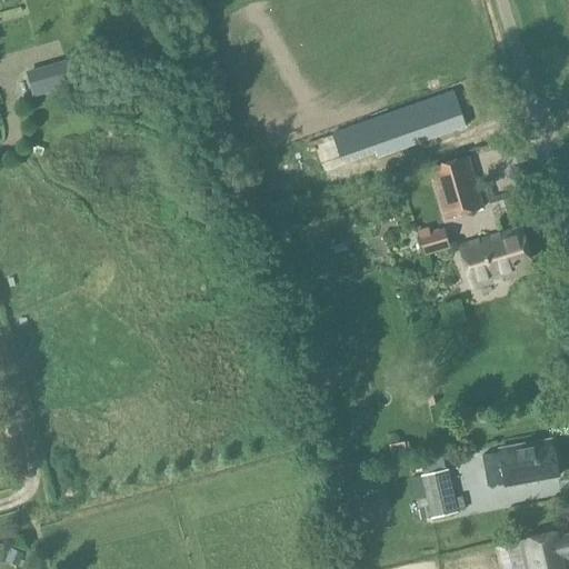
[(68,60),(55,63),(61,89),(75,85),(68,60)]
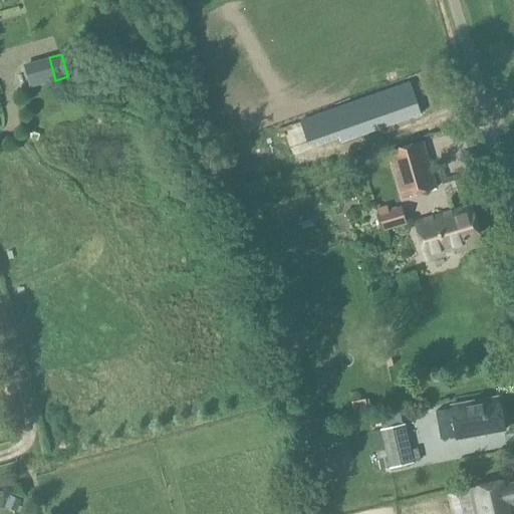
[(15,57),(16,69),(34,68),(33,56),(15,57)]
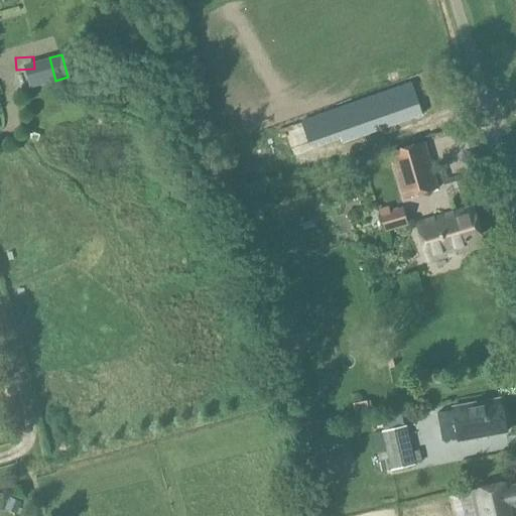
[(345,144),(425,116),(413,83),(301,122),(308,146),(341,135),(345,144)]
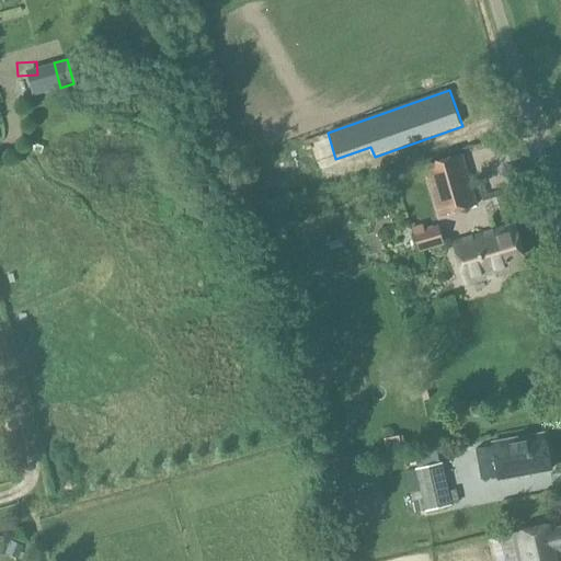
[(462,158),(426,168),(441,214),(477,204),(462,158)]
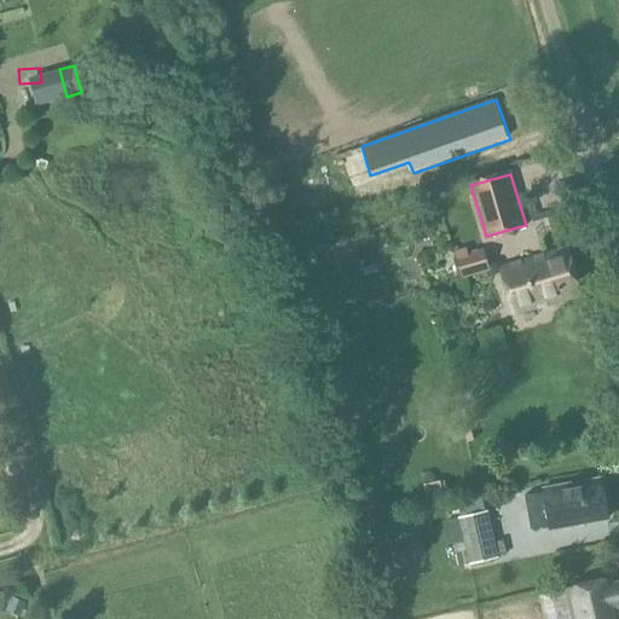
[(468,249),(456,252),(464,277),(479,275),(478,271),(490,267),(484,250),(469,254),(468,249)]
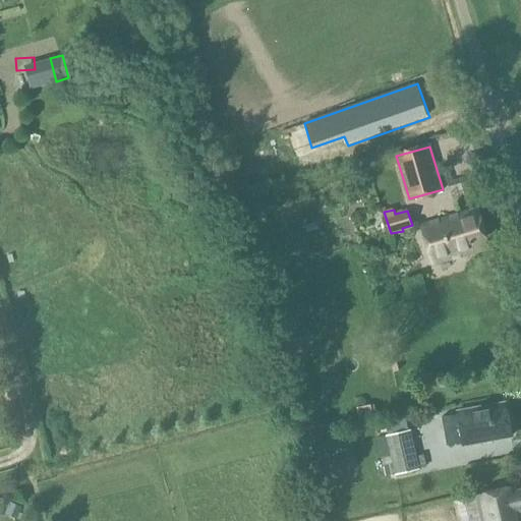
[(435,264),(488,248),(478,210),(423,225),(435,264)]
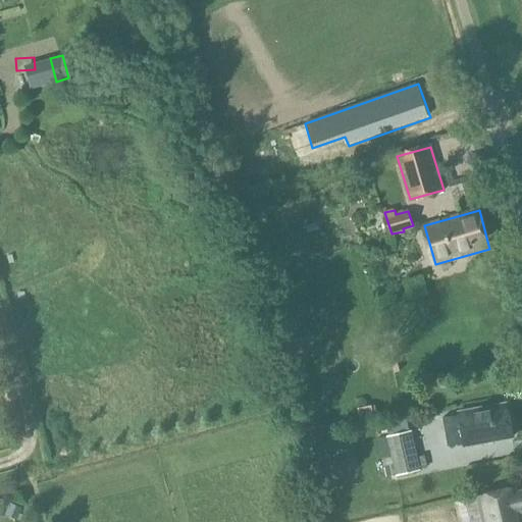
[(455,412),(460,441),(507,431),(502,402),(455,412)]
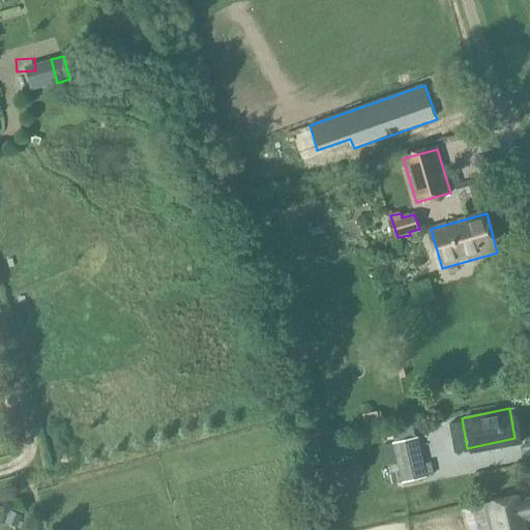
[(403,480),(425,475),(417,439),(394,444),(403,480)]
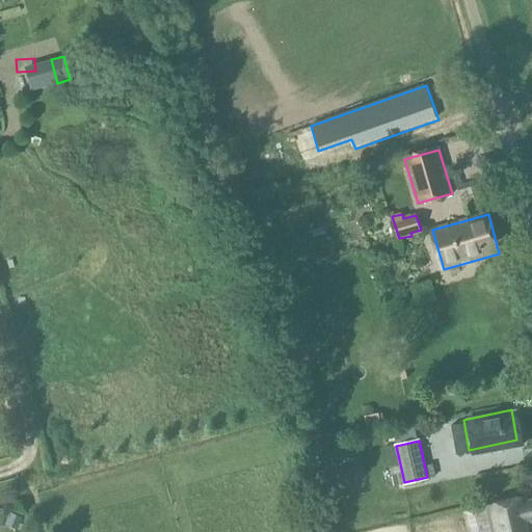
[(531,501),(526,503),(525,499),(488,507),(494,531),(530,531),(529,523),(531,522),(531,501)]
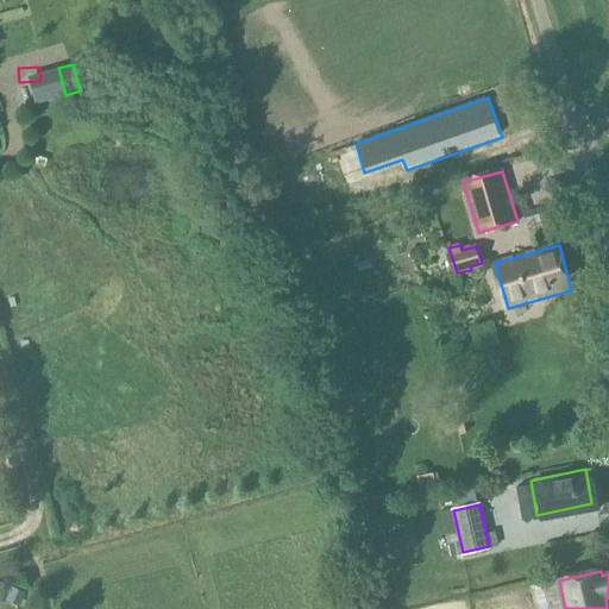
[(10,586),(4,598),(18,604),(23,592),(10,586)]
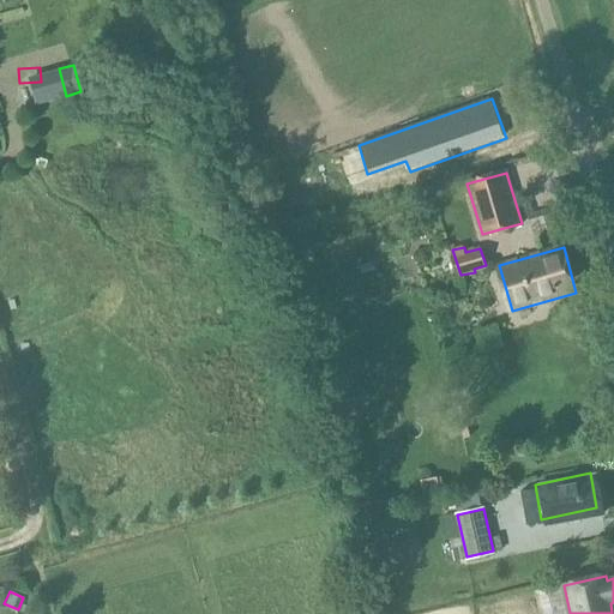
[(537,613),(535,599),(450,613),(537,613)]
